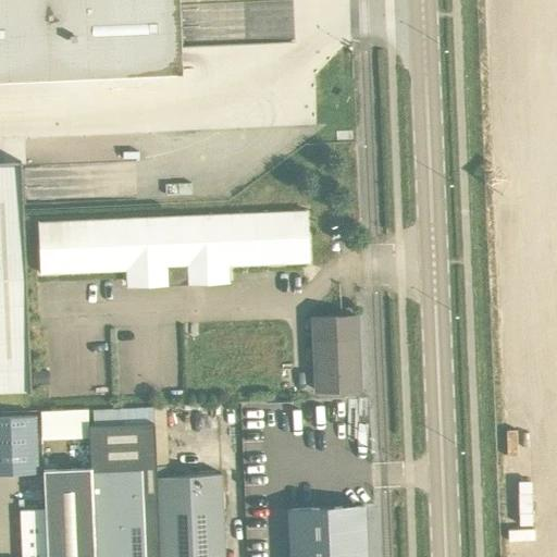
[(0,0),(0,78),(181,71),(177,0),(0,0)]
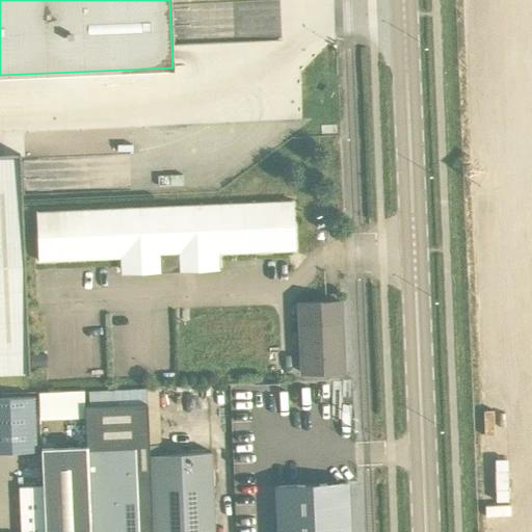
[(0,373),(29,372),(22,201),(20,155),(0,156),(0,373)]
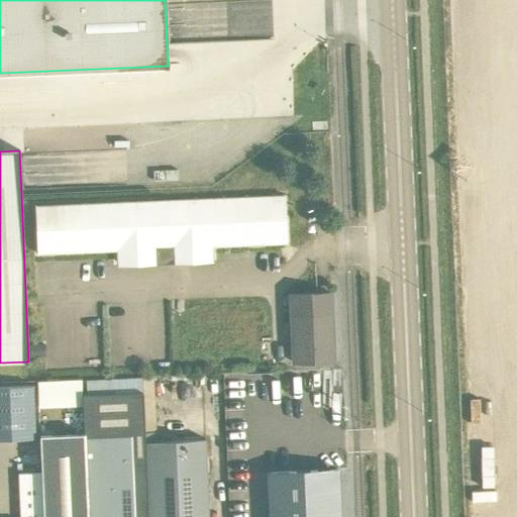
[(35,205),(37,249),(115,246),(116,263),(157,262),(157,249),(172,248),(173,261),(213,259),(213,241),(287,238),(285,195),(35,205)]
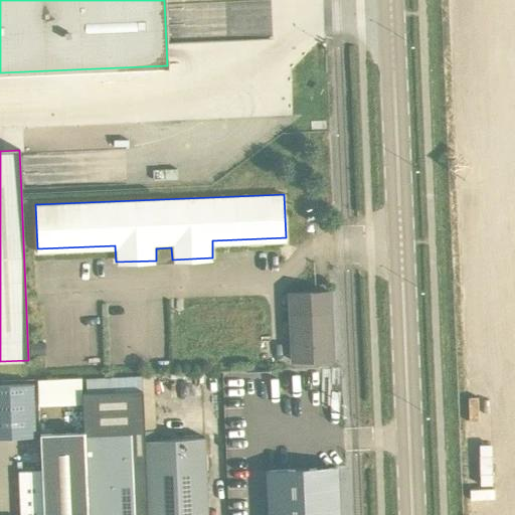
[(329,293),(316,293),(290,294),(292,369),(332,368),(329,293)]
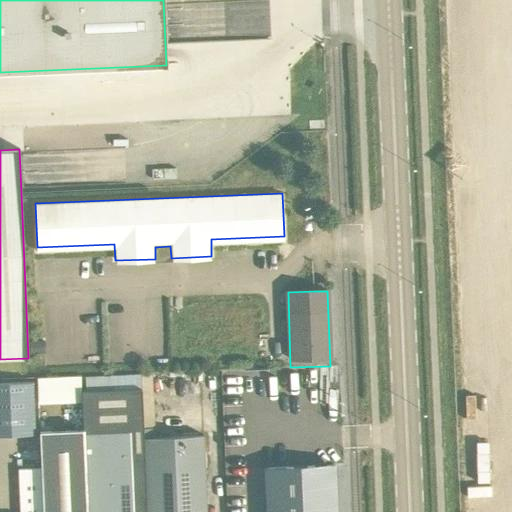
[(81,391),(83,429),(86,511),(146,511),(144,438),(142,389),(81,391)]
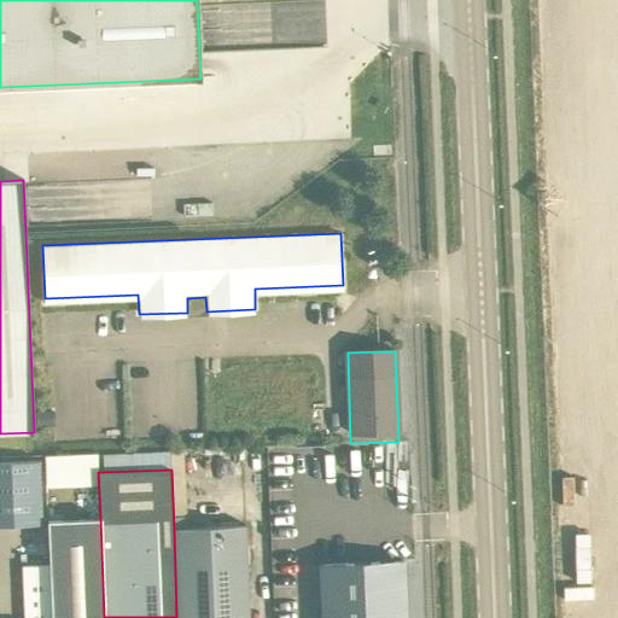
[(104,617),(100,518),(48,522),(51,617),(104,617)]
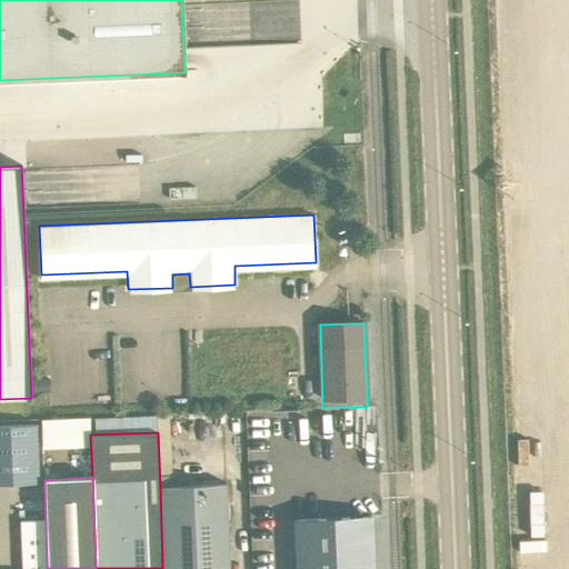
[(229,568),(227,485),(160,487),(162,568),(229,568)]
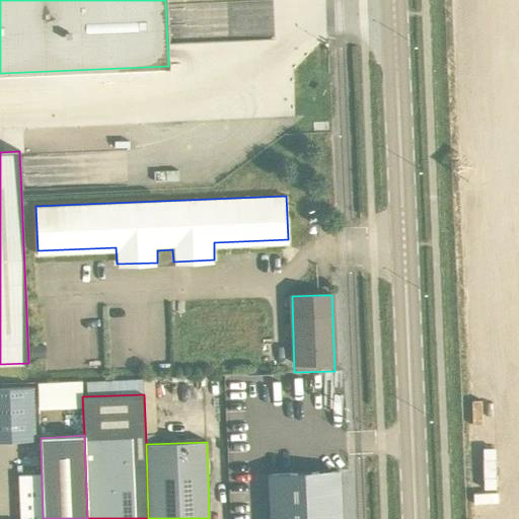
[(341,518),(340,472),(269,475),(270,518),(341,518)]
